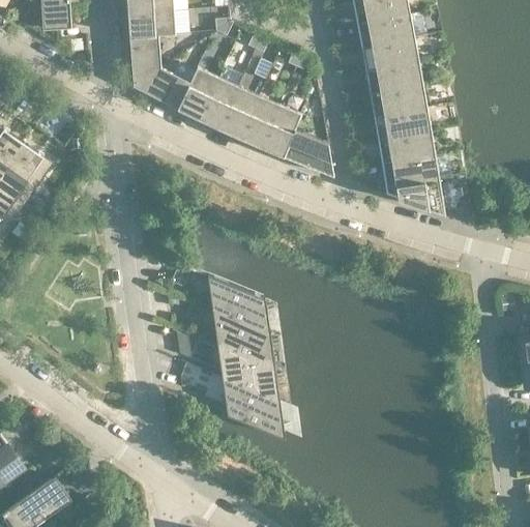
[(84,0),(40,0),(43,31),(71,29),(69,5),(85,5),(84,0)]
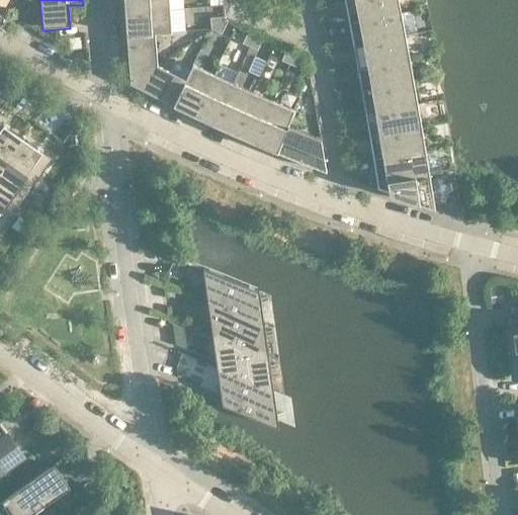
[(169,12),(168,0),(123,0),(124,15),(169,12)]
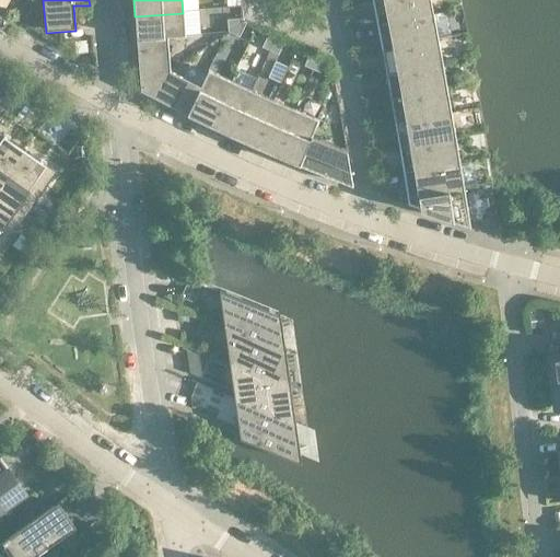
[(433,16),(429,0),(386,0),(372,3),(376,27),(433,16)]
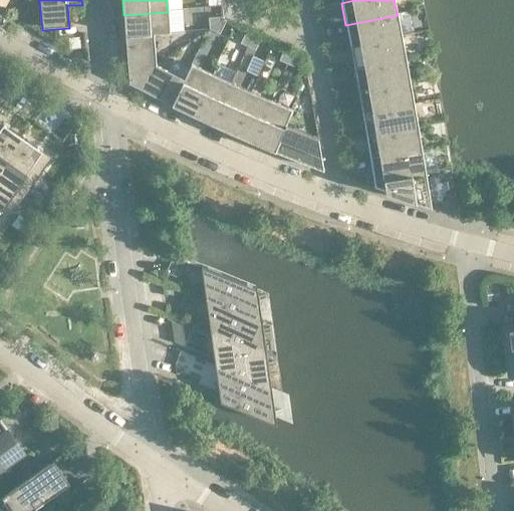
[(170,34),(168,12),(123,15),(125,37),(154,35),(170,34)]
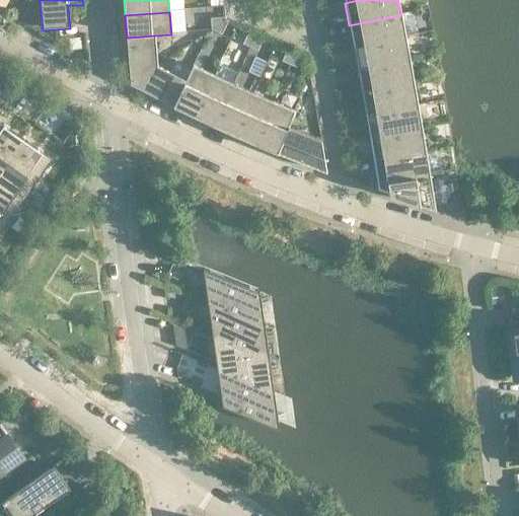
[(405,39),(401,15),(349,25),(354,48),(405,39)]
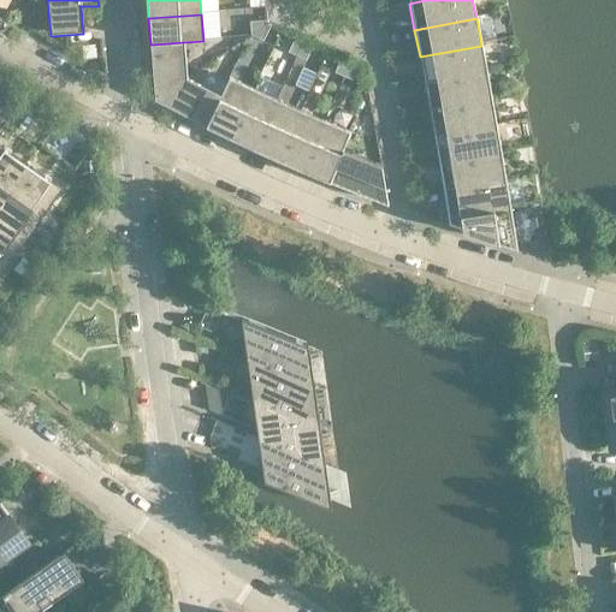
[(250,24),(250,37),(268,25),(267,23),(250,24)]
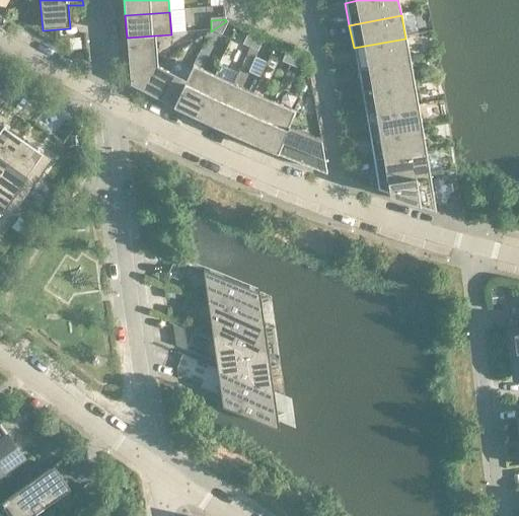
[(228,23),(226,21),(211,31),(222,37),(228,23)]
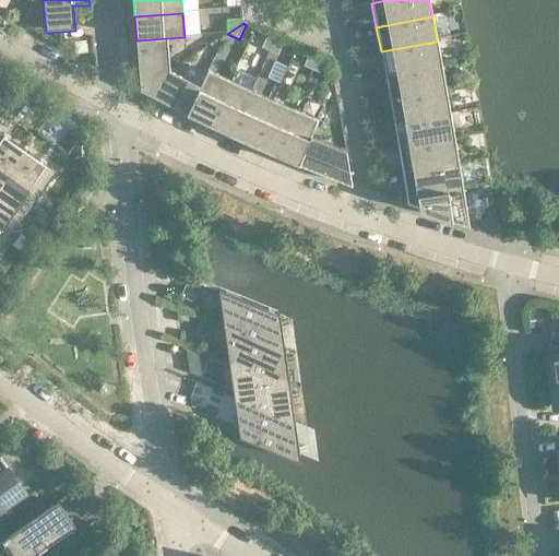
[(261,49),(270,54),(276,39),(268,35),(261,49)]
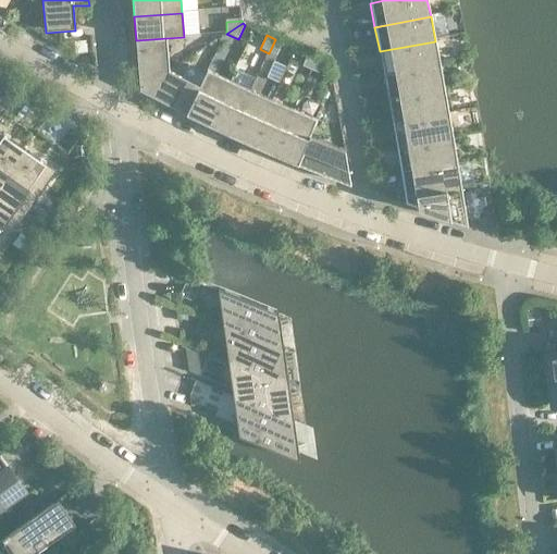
[(166,38),(136,40),(140,93),(169,73),(166,38)]
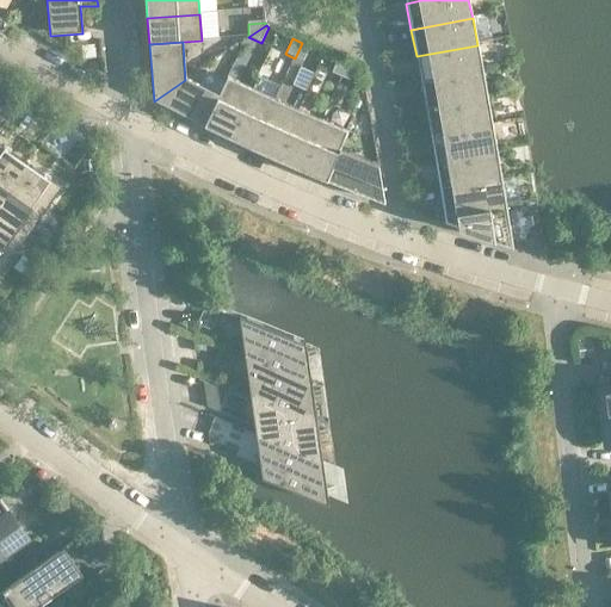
[(310,47),(302,43),(295,59),(303,62),(310,47)]
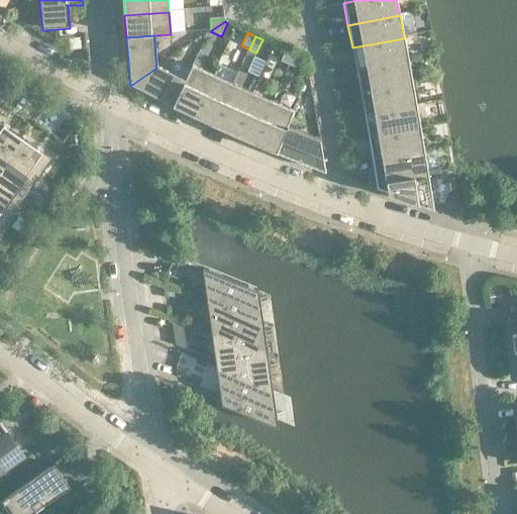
[(408,61),(404,38),(352,47),(356,71),(408,61)]
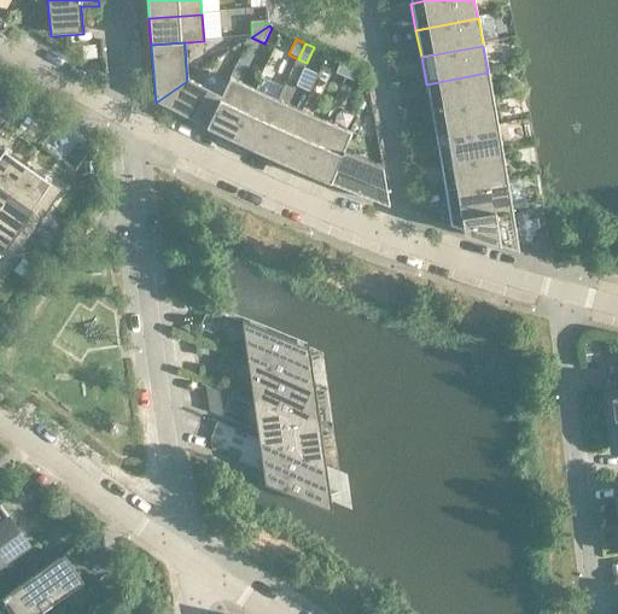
[(95,47),(83,48),(83,60),(97,60),(95,47)]
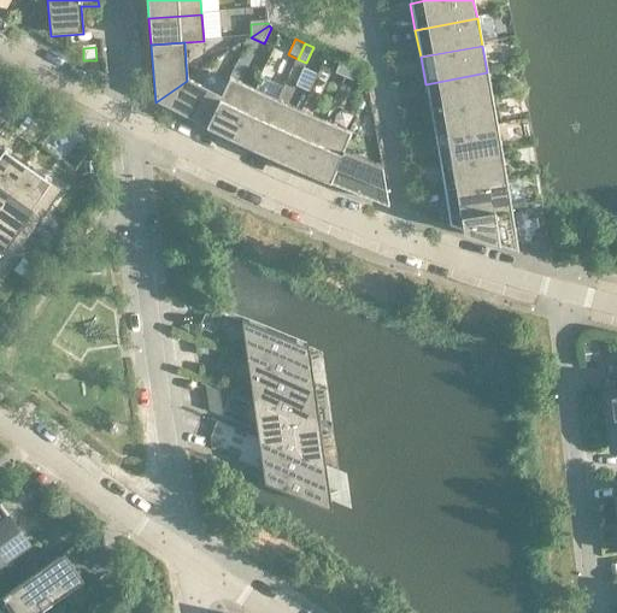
[(335,76),(344,80),(351,64),(341,59),(335,76)]
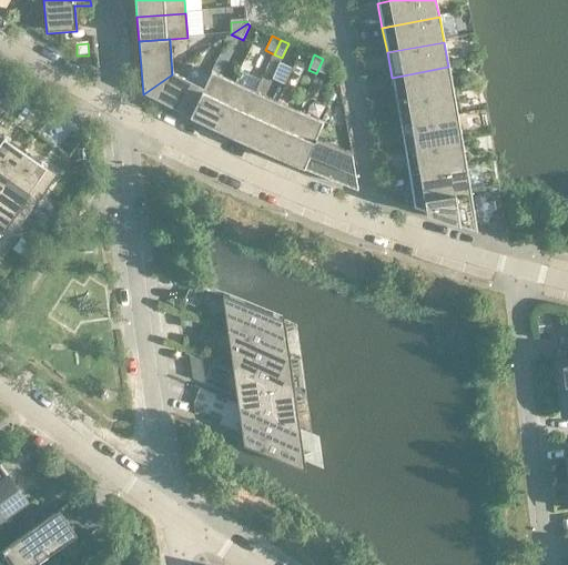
[(331,62),(323,59),(316,73),(325,77),(331,62)]
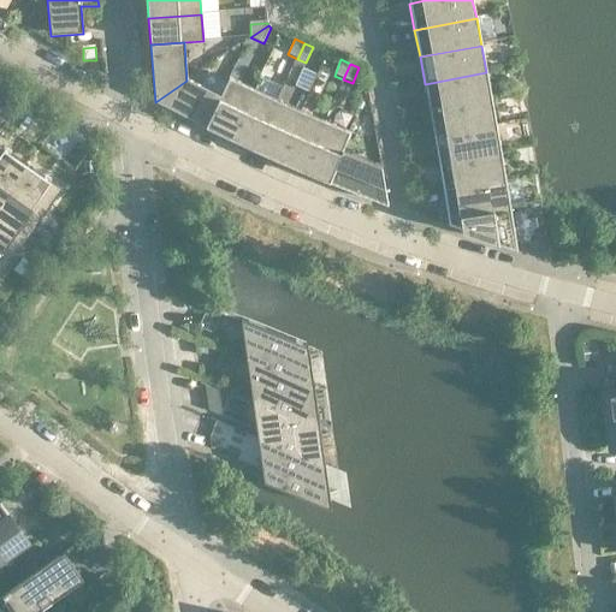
[(491,100),(486,72),(425,84),(430,111),(491,100)]
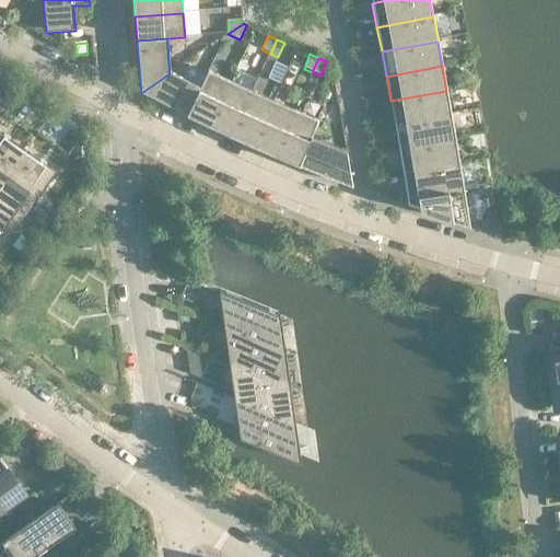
[(208,72),(200,89),(201,89),(188,116),(210,127),(230,83),(208,72)]
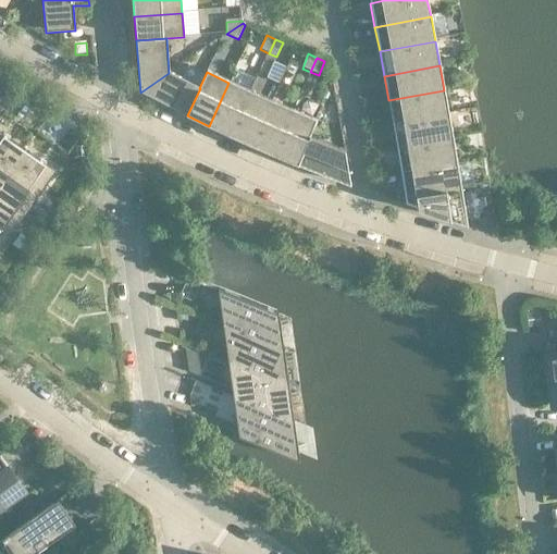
[(200,88),(199,88),(169,73),(140,93),(187,115),(200,88)]
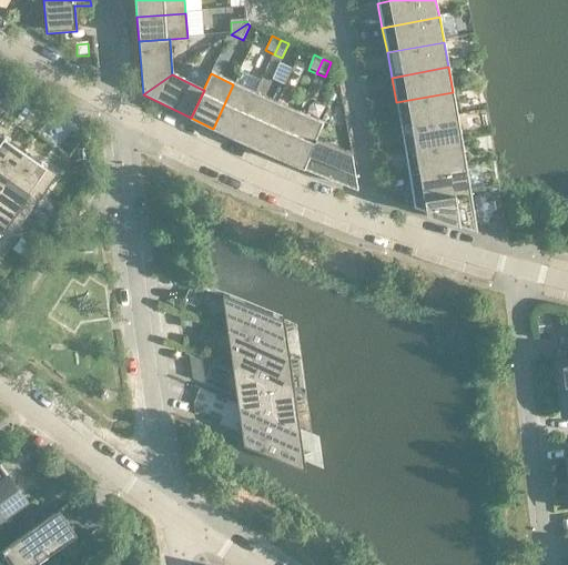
[(19,97),(1,84),(0,84),(0,110),(7,115),(19,97)]
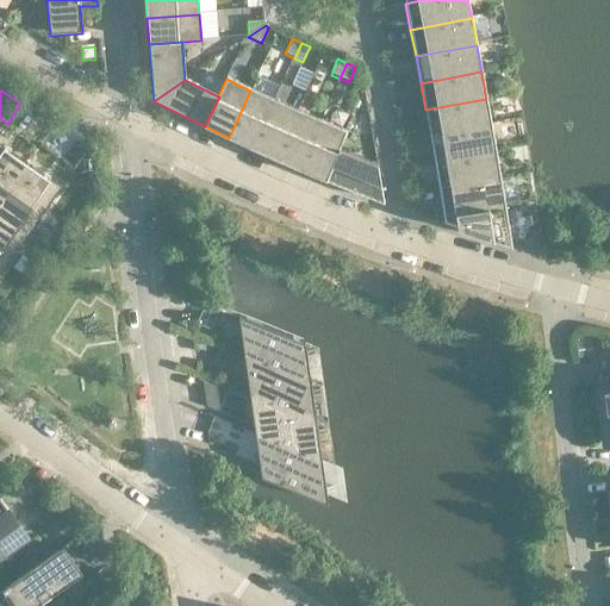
[(274,101),(250,91),(229,138),(253,149),(274,101)]
